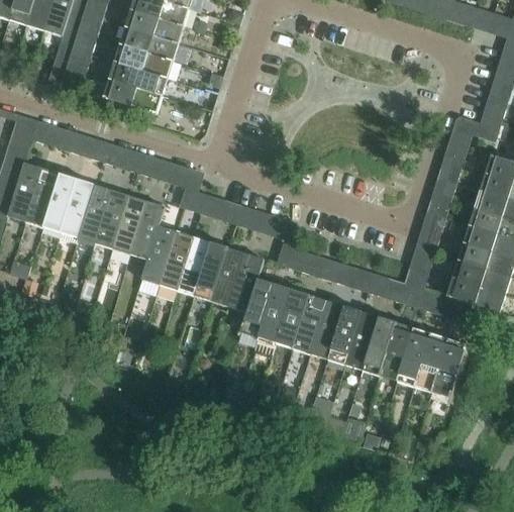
[(0,0),(0,15),(7,18),(12,0),(0,0)]
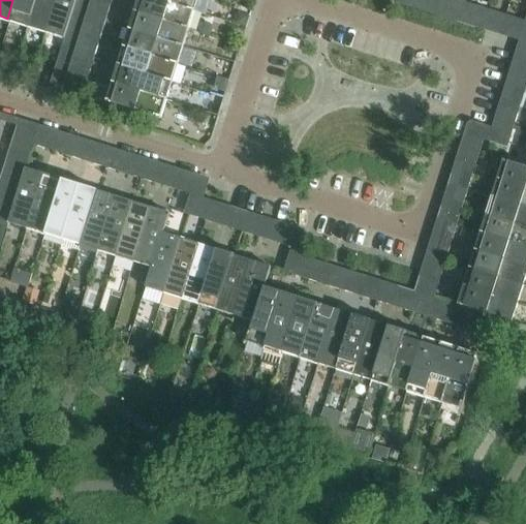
[(12,0),(7,19),(26,24),(33,0),(12,0)]
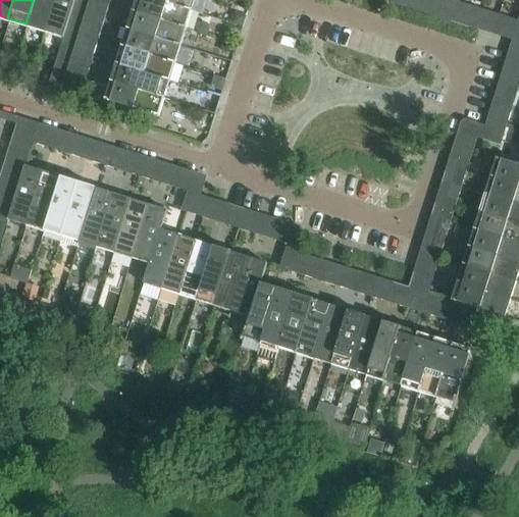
[(33,0),(26,23),(42,29),(50,0),(33,0)]
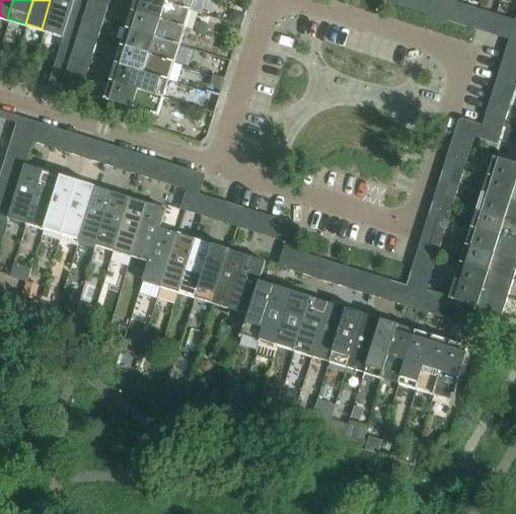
[(50,0),(42,28),(61,34),(71,0),(50,0)]
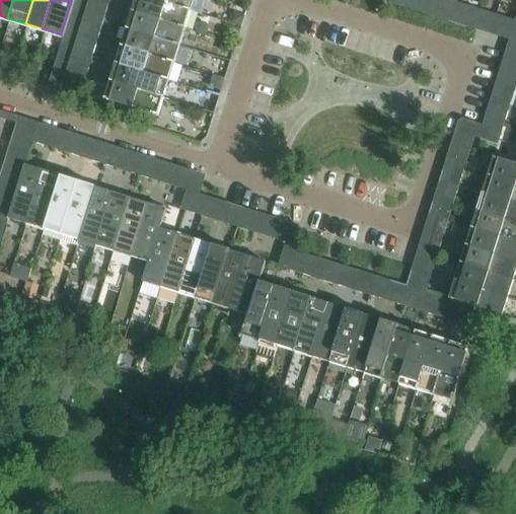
[(189,8),(162,0),(132,0),(130,8),(183,25),(189,8)]
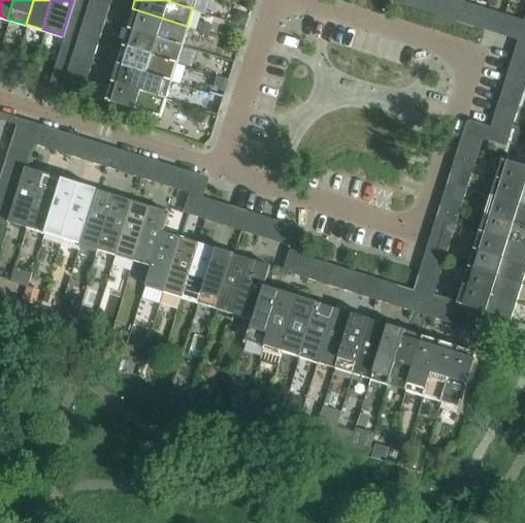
[(165,0),(192,8),(194,0),(165,0)]
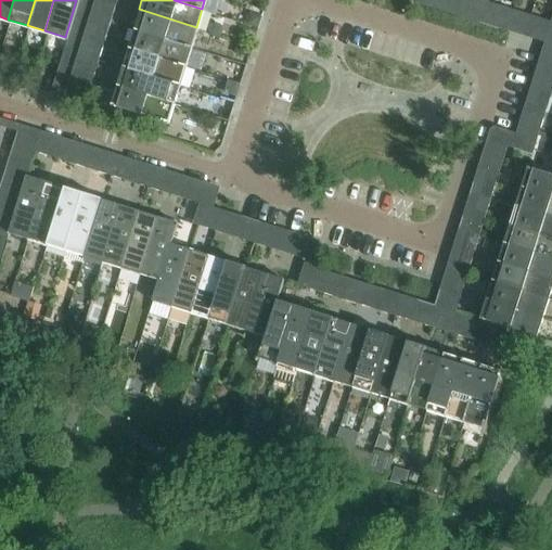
[(454,0),(453,3),(469,9),(471,0),(454,0)]
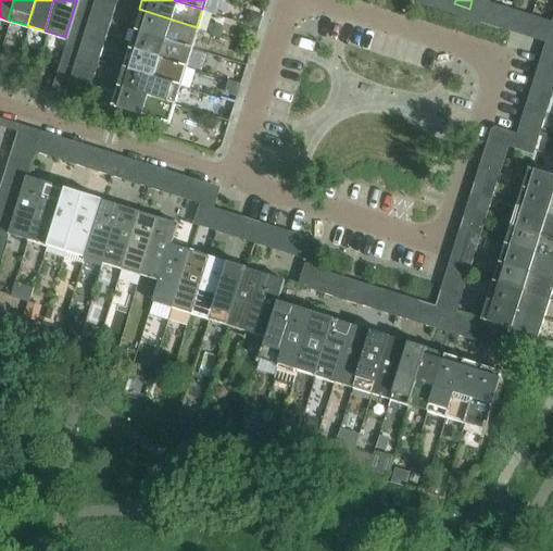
[(489,0),(472,0),(469,9),(485,13),(489,0)]
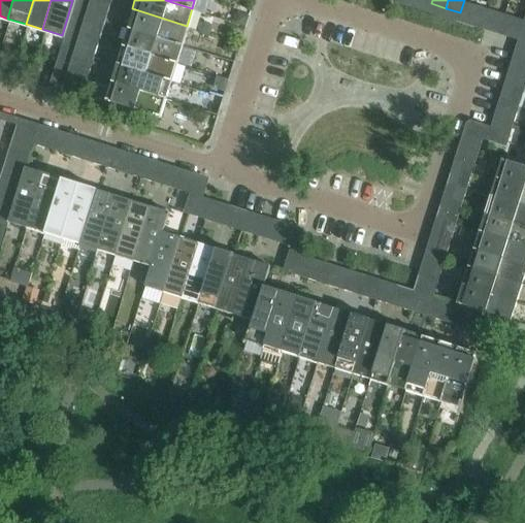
[(107,5),(95,1),(90,14),(103,19),(107,5)]
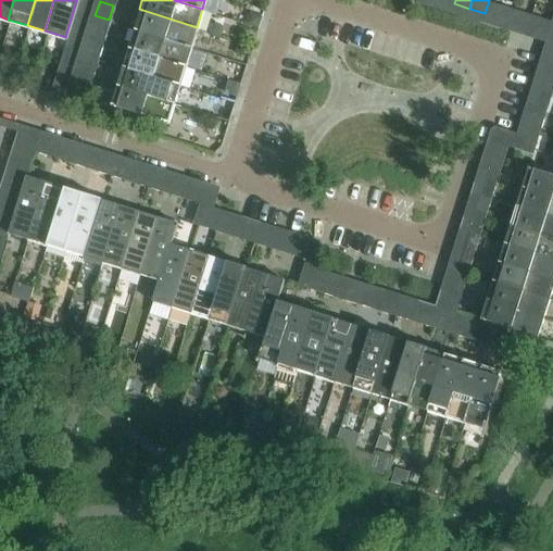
[(497,2),(492,15),(506,20),(511,7),(497,2)]
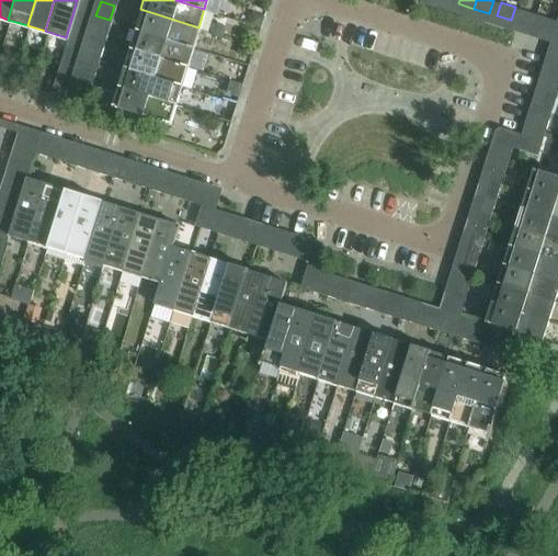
[(531,12),(515,7),(511,20),(526,25),(531,12)]
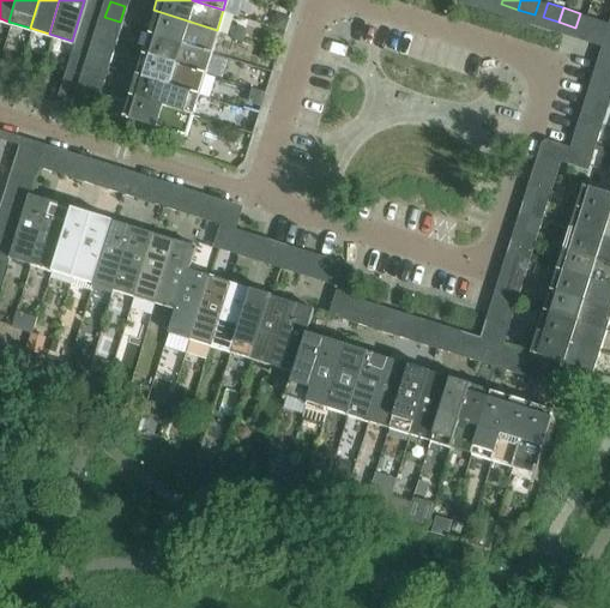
[(217,30),(153,10),(146,31),(210,50),(217,30)]
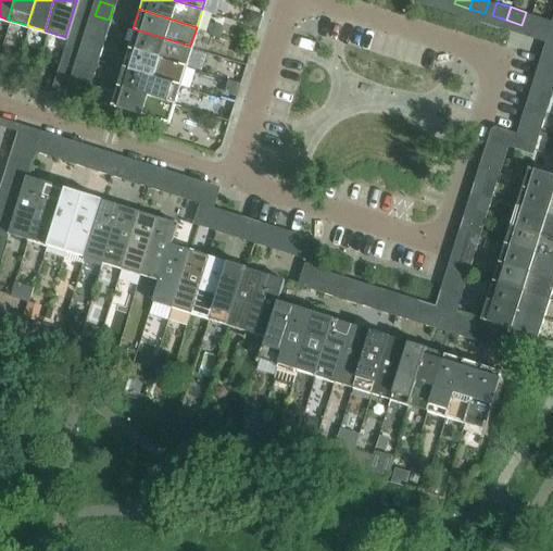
[(533,14),(529,27),(544,32),(549,19),(533,14)]
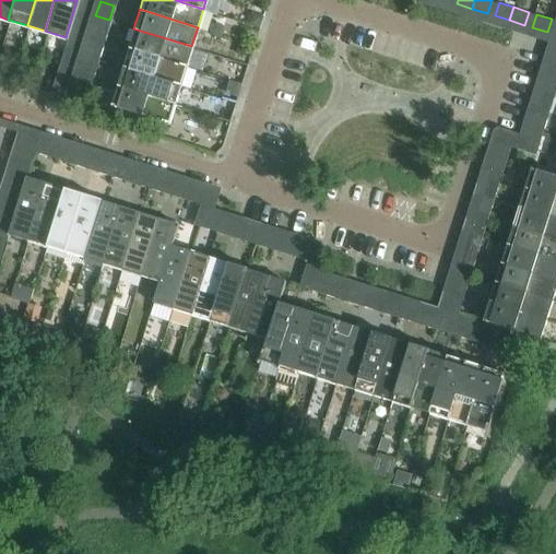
[(109,20),(95,15),(91,31),(104,35),(109,20)]
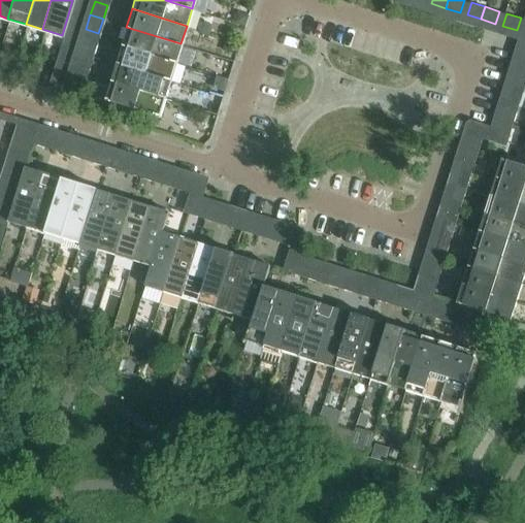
[(181,43),(126,27),(121,44),(175,62),(181,43)]
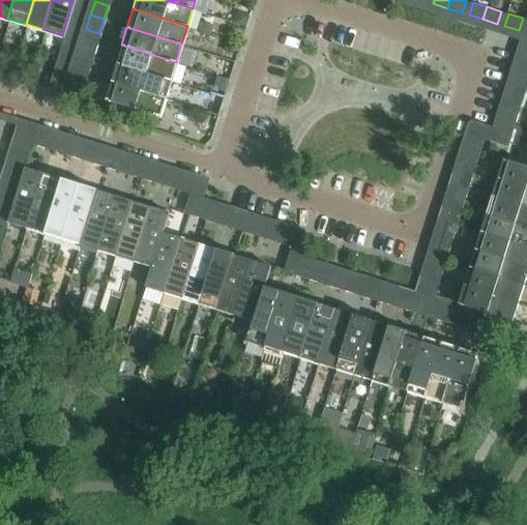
[(96,40),(84,36),(79,51),(92,55),(96,40)]
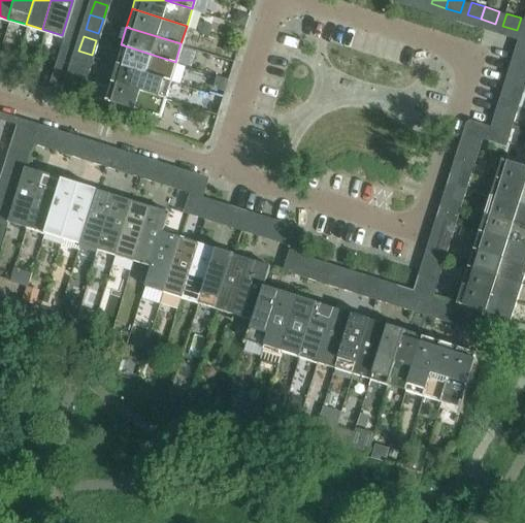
[(175,62),(121,44),(116,62),(169,79),(175,62)]
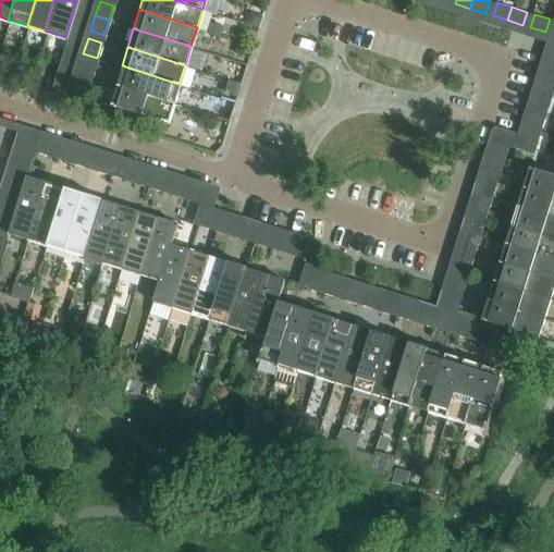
[(553,50),(550,49),(544,64),(553,66),(553,50)]
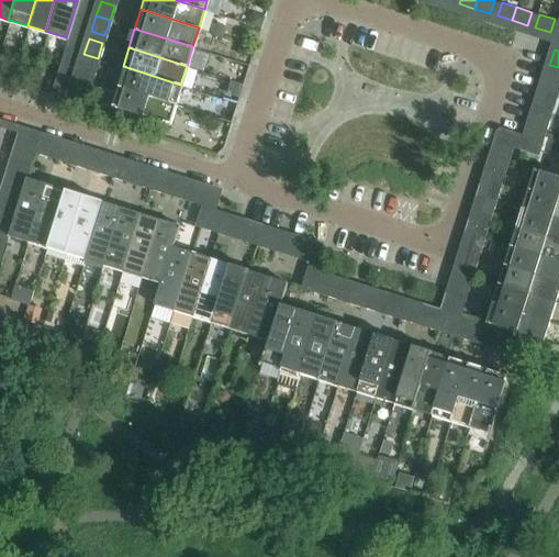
[(98,58),(84,54),(79,68),(92,73),(98,58)]
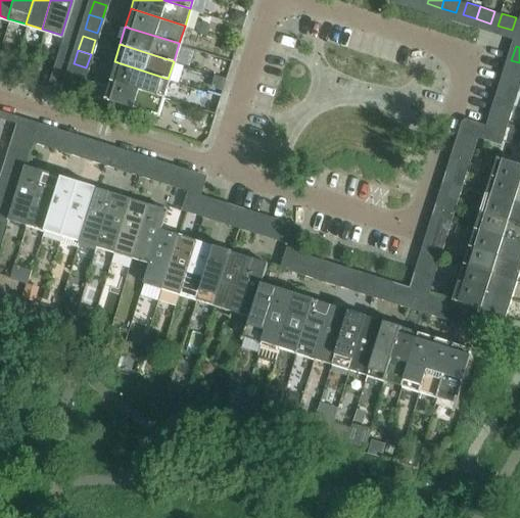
[(168,79),(114,61),(108,79),(162,96),(168,79)]
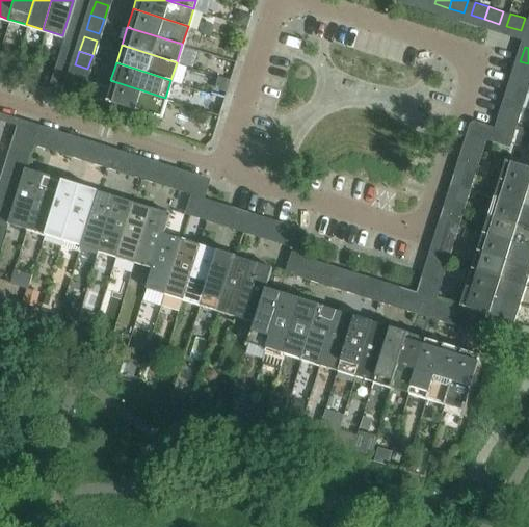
[(528,76),(528,72),(518,69),(513,83),(526,87),(528,76)]
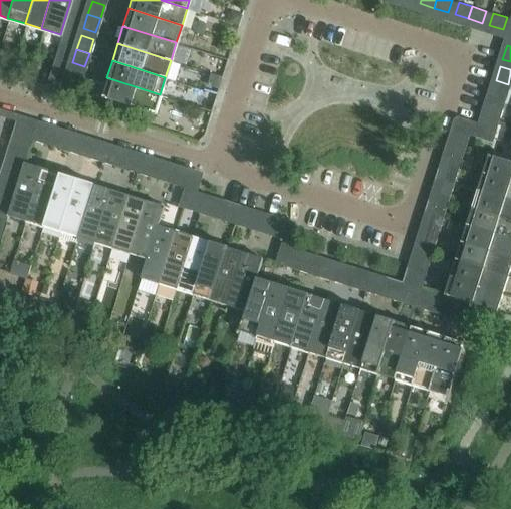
[(78,87),(82,73),(70,69),(66,83),(78,87)]
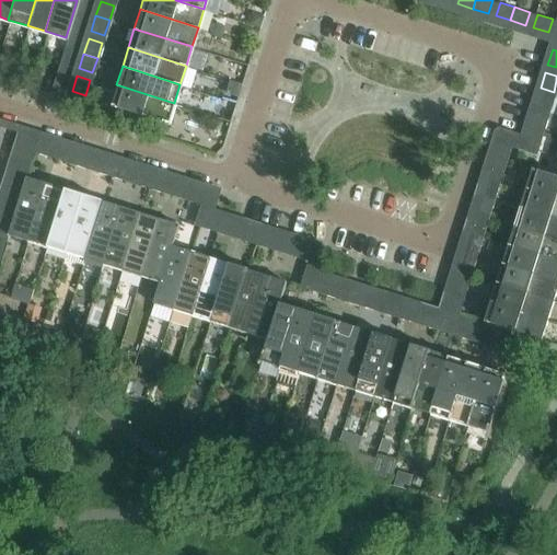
[(174,103),(116,84),(111,104),(167,123),(174,103)]
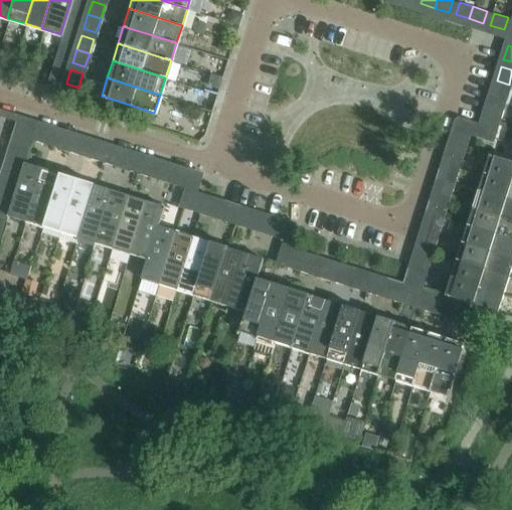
[(509,85),(497,80),(492,94),(505,98),(509,85)]
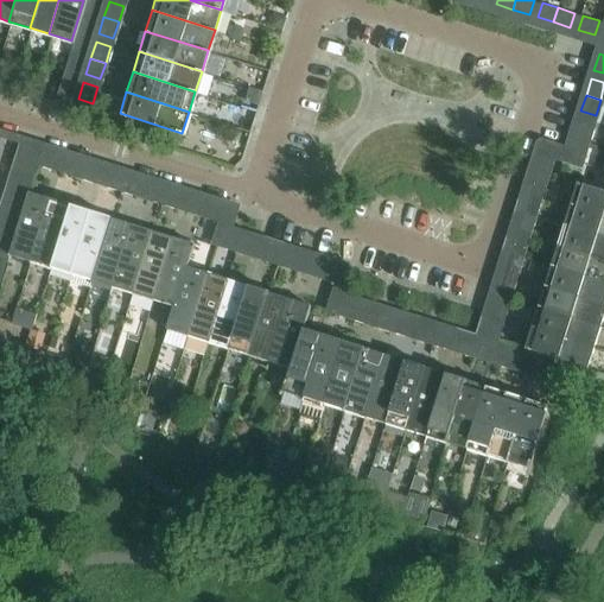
[(593,124),(578,119),(573,135),(587,139),(593,124)]
